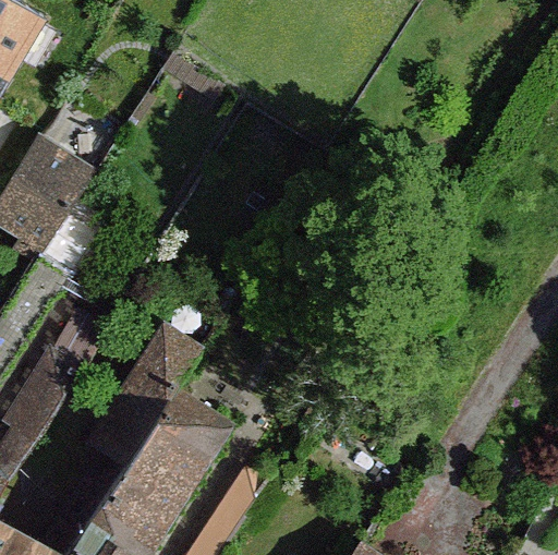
[(0,0),(0,98),(46,21),(9,0),(0,0)]
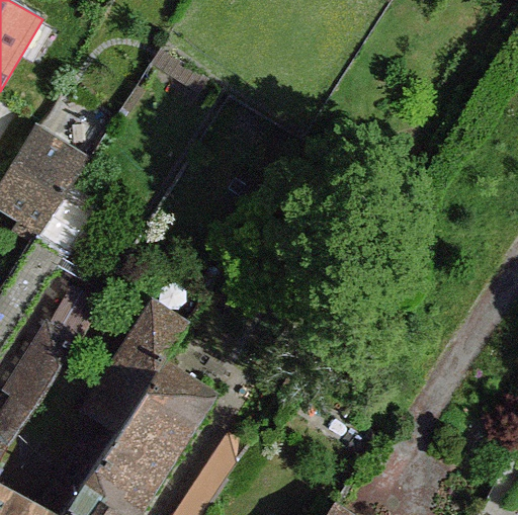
[(88,157),(35,123),(0,183),(0,208),(19,222),(12,231),(33,244),(68,190),(88,157)]
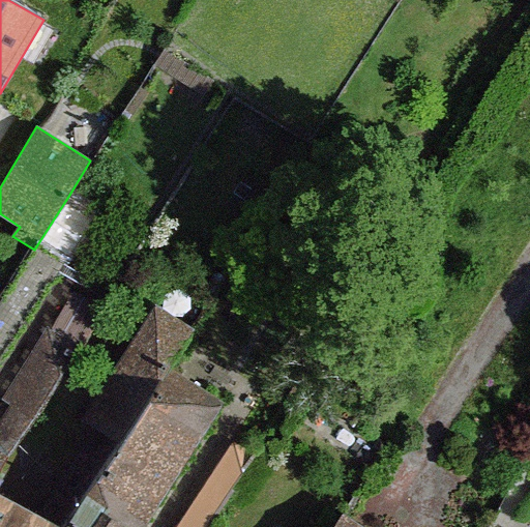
[(0,468),(99,310),(75,292),(51,330),(46,328),(0,400),(10,406),(0,421),(0,368),(74,255),(99,214),(69,195),(34,250),(0,296),(0,468)]
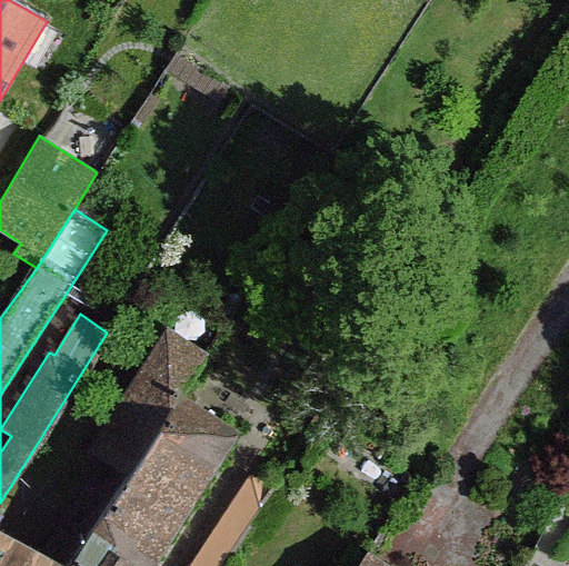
[(38,552),(0,530),(0,565),(67,565),(182,393),(201,366),(211,351),(169,326),(86,449),(103,460),(38,552)]
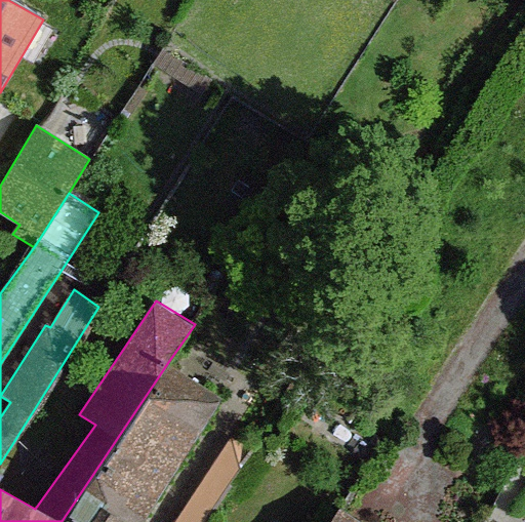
[(142,521),(221,399),(168,362),(62,521),(118,521),(120,518),(125,521),(142,521)]
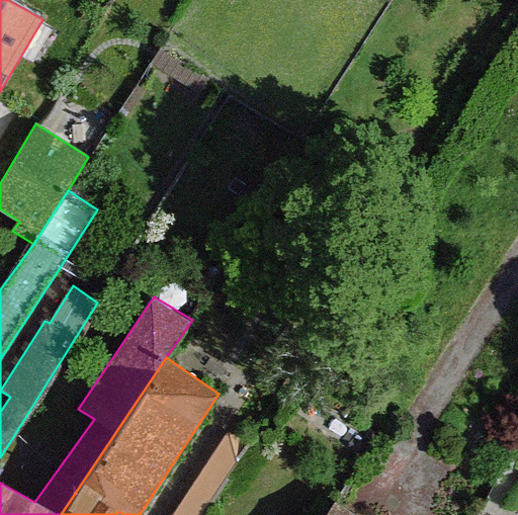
[(200,514),(246,448),(227,437),(174,514),(200,514)]
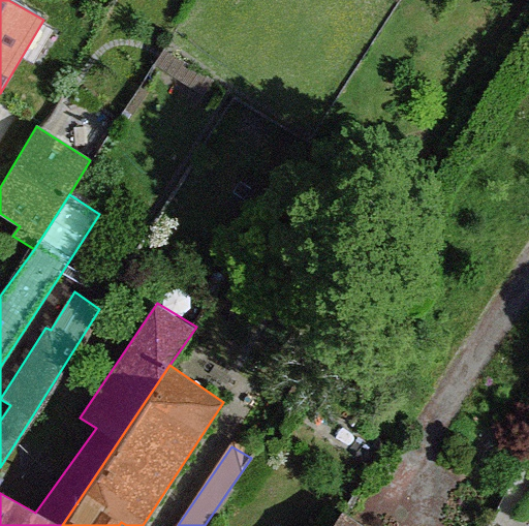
[(361,525),(340,513),(330,525),(361,525)]
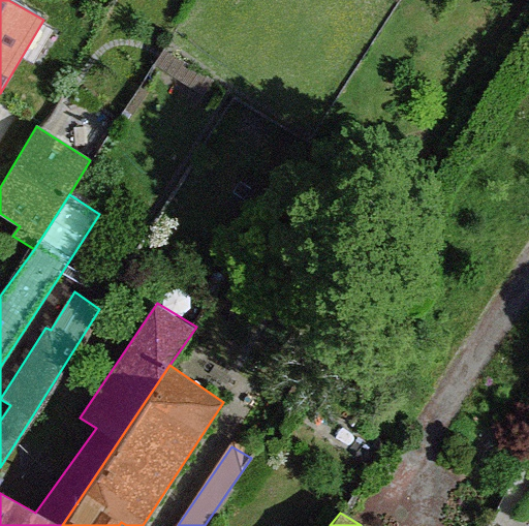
All buildings are outlined.
